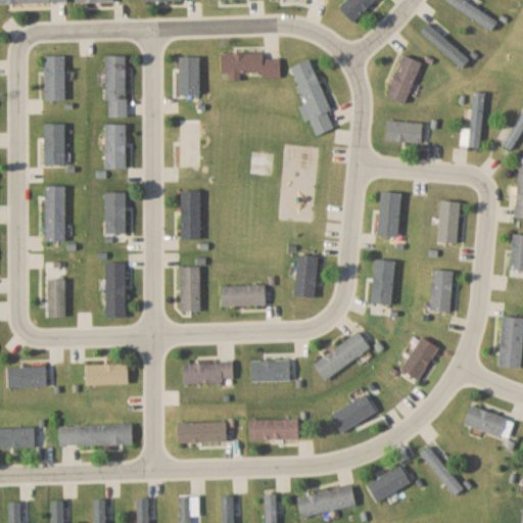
[(354,21),(376,0),(345,0),(339,6),(354,21)]
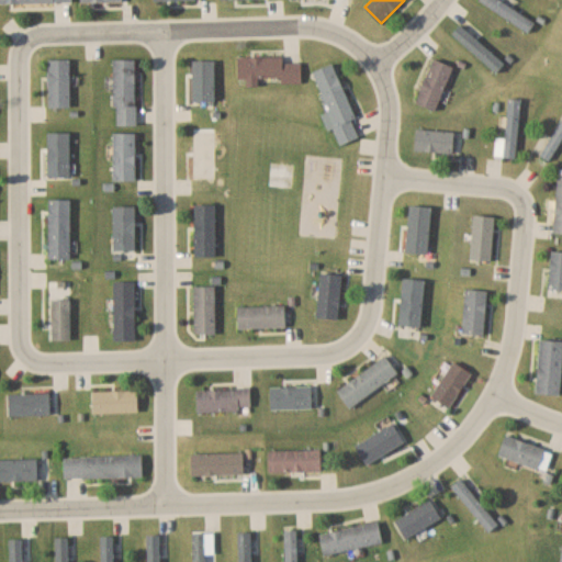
[(478,0),(528,32),(536,21),(502,0),(478,0)]
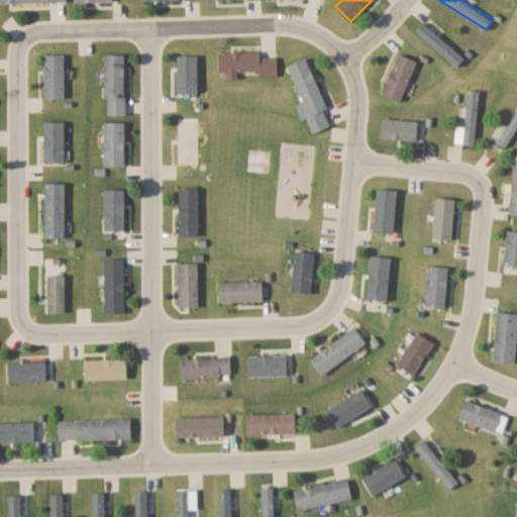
[(464,59),(423,21),(416,29),(456,67),(464,59)]
